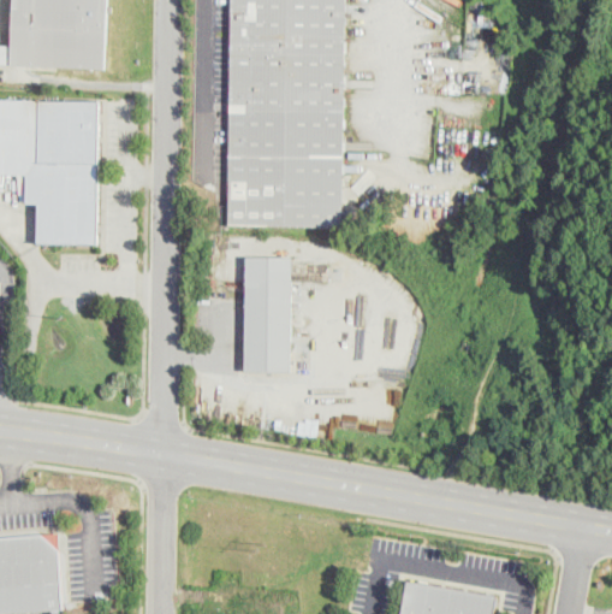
[(106,0),(104,72),(0,66),(0,47),(10,48),(12,0),(106,0)]
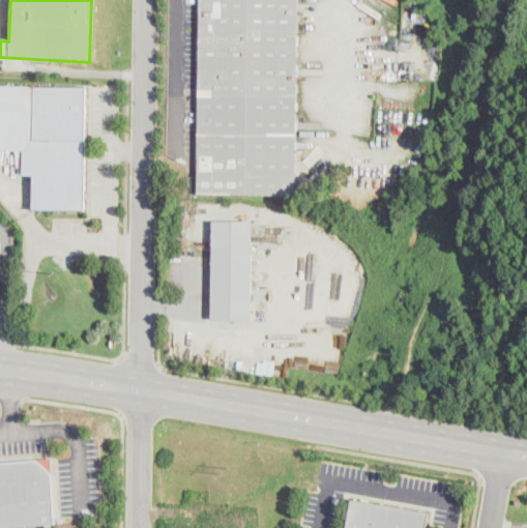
[(295,0),(293,189),(293,198),(195,196),(197,0),(295,0)]
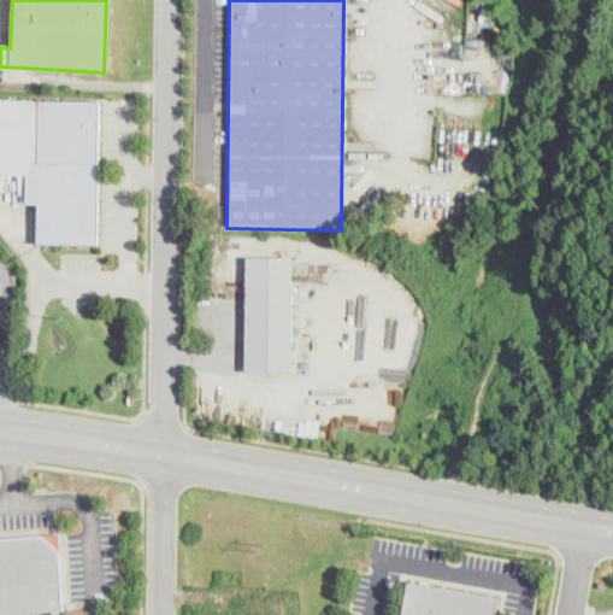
[(0,100),(100,101),(99,245),(37,245),(36,205),(27,205),(28,175),(0,173),(0,100)]
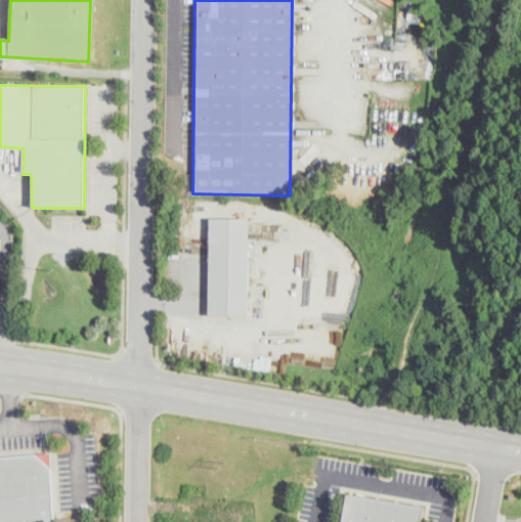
[(248,221),(246,318),(206,317),(208,221),(248,221)]
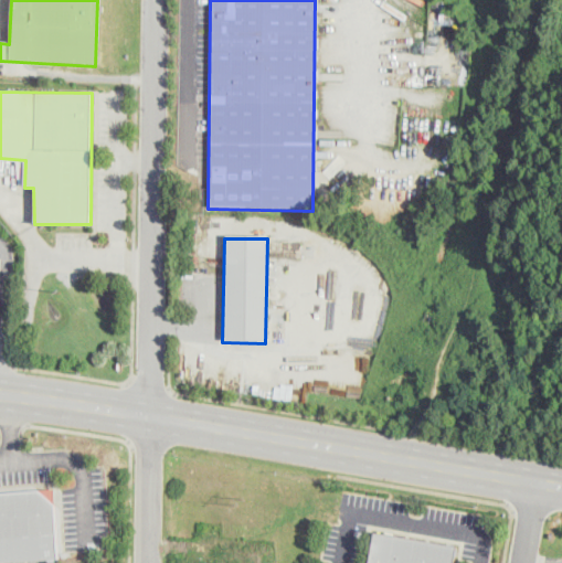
[(53,561),(35,562),(0,562),(0,496),(52,491),(57,561),(53,561)]
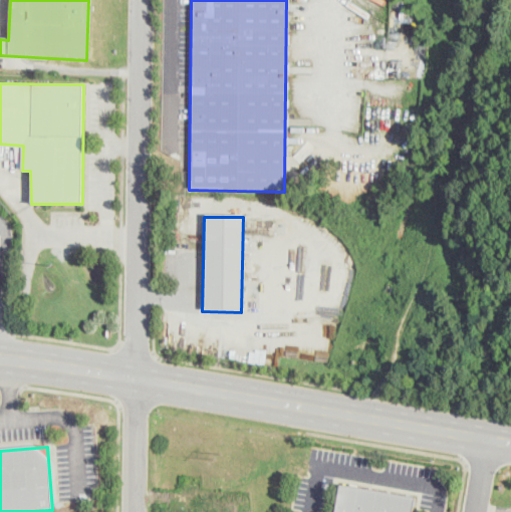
[(333,511),(338,486),(413,499),(410,511),(333,511)]
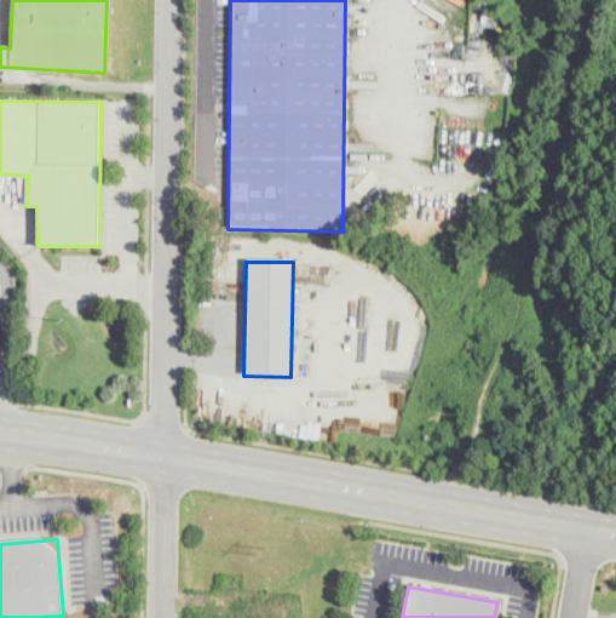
All buildings are outlined.
